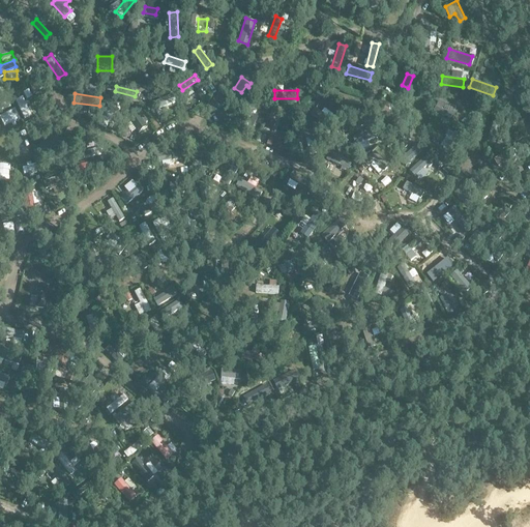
[(238,122),(245,126),(256,108),(248,105),(238,122)]
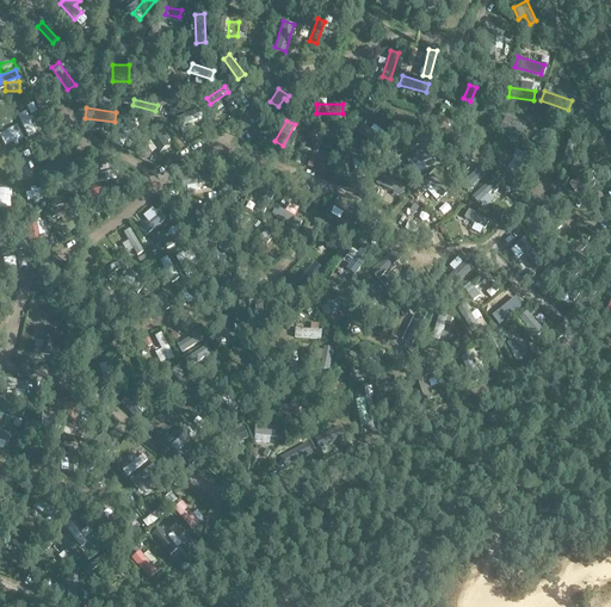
[(503,121),(500,128),(522,136),(525,129),(503,121)]
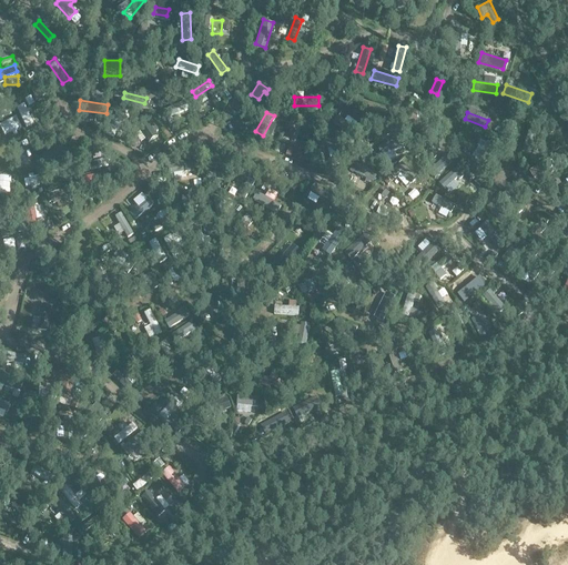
[(354,125),(337,114),(333,120),(350,131),(354,125)]
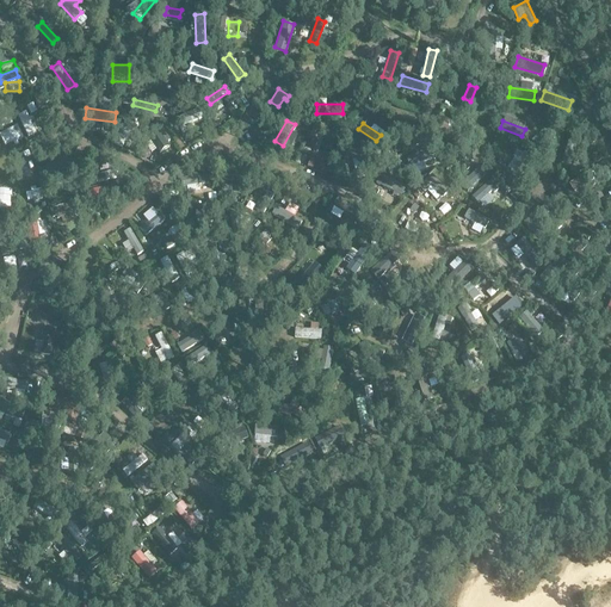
[(148,135),(160,152),(171,144),(166,138),(170,136),(162,125),(148,135)]
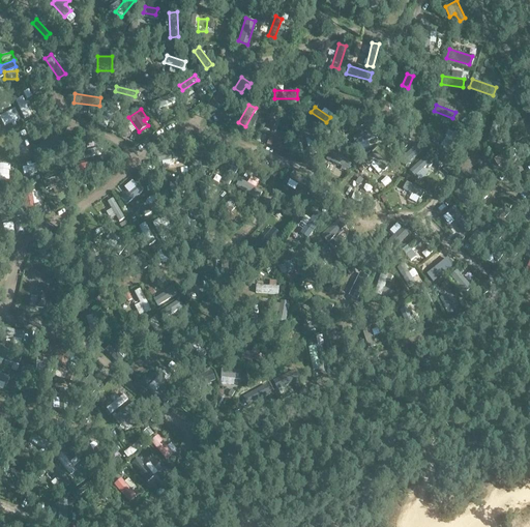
[(341,129),(362,121),(360,116),(339,123),(341,129)]
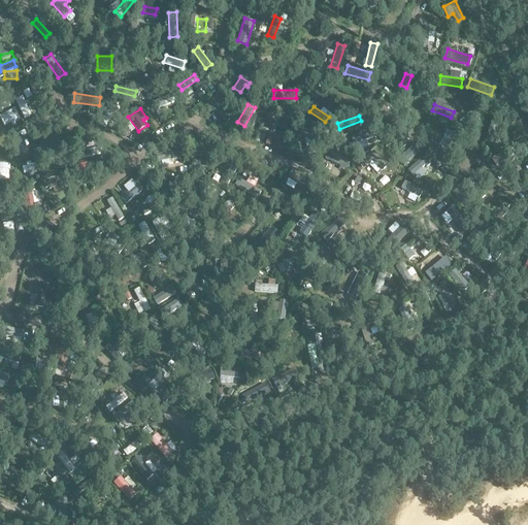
[(492,119),(486,139),(492,141),(499,121),(492,119)]
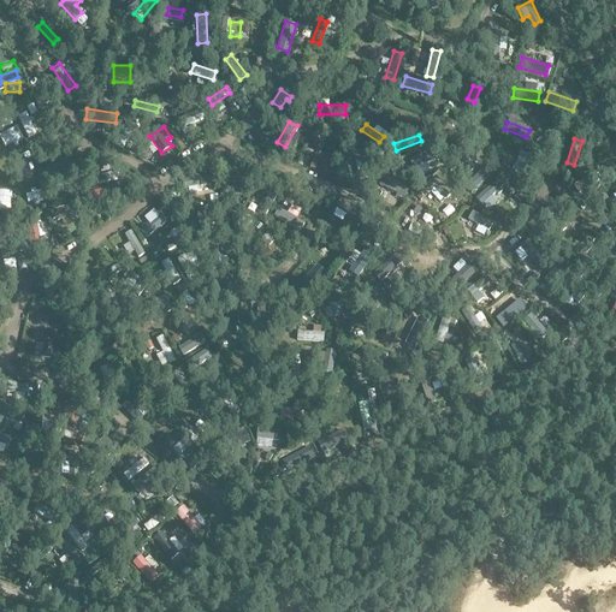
[(409,164),(433,155),(431,148),(407,156),(409,164)]
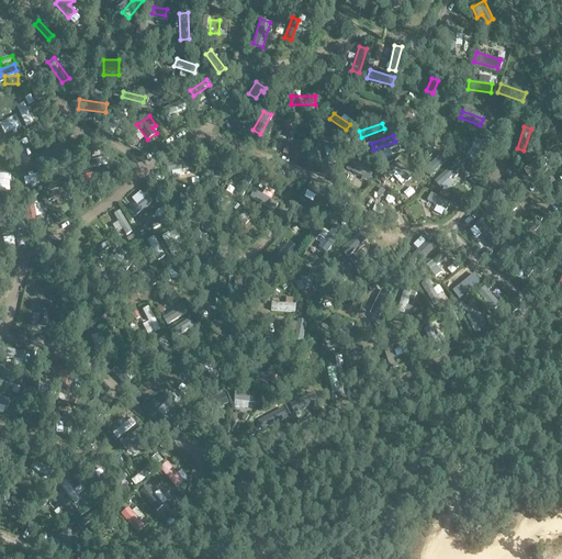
[(487,144),(480,138),(464,161),(471,167),(487,144)]
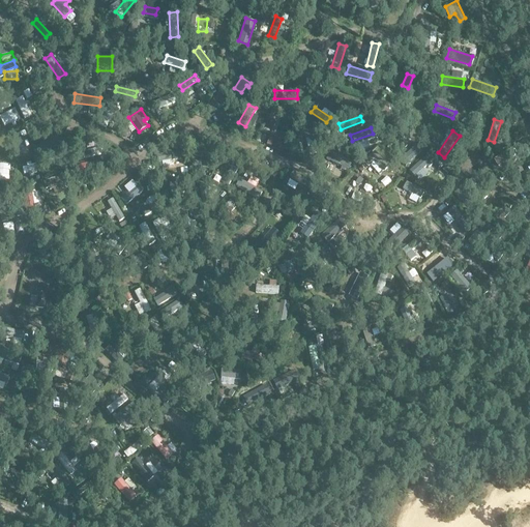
[(317,152),(313,136),(306,138),(311,154),(317,152)]
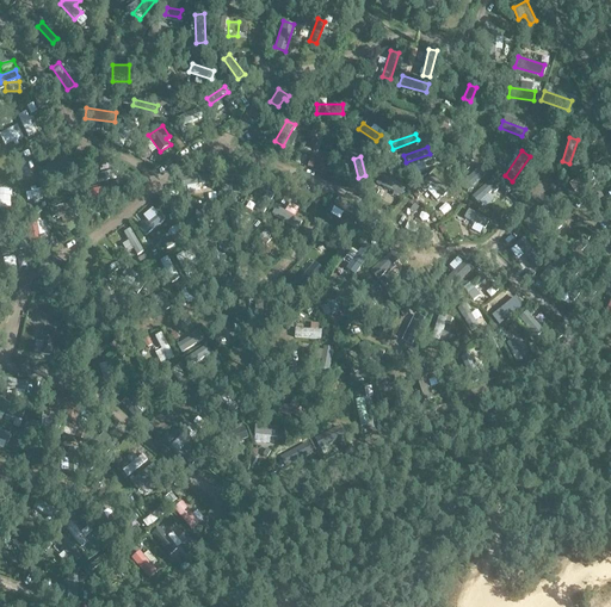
[(477,186),(487,174),(477,167),(469,180),(477,186)]
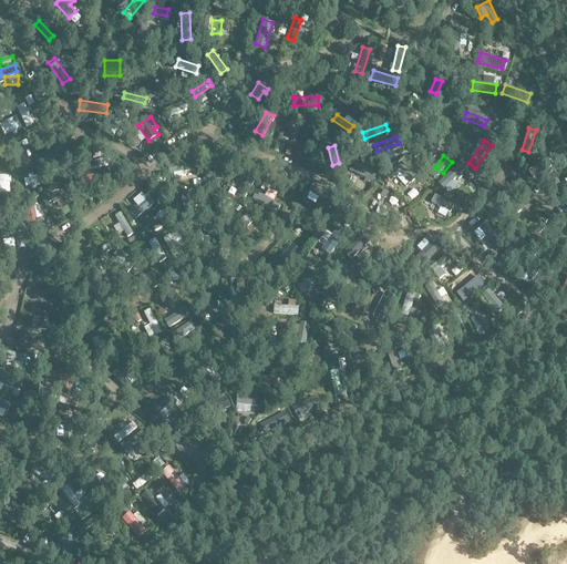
[(191,166),(189,160),(167,163),(168,171),(191,166)]
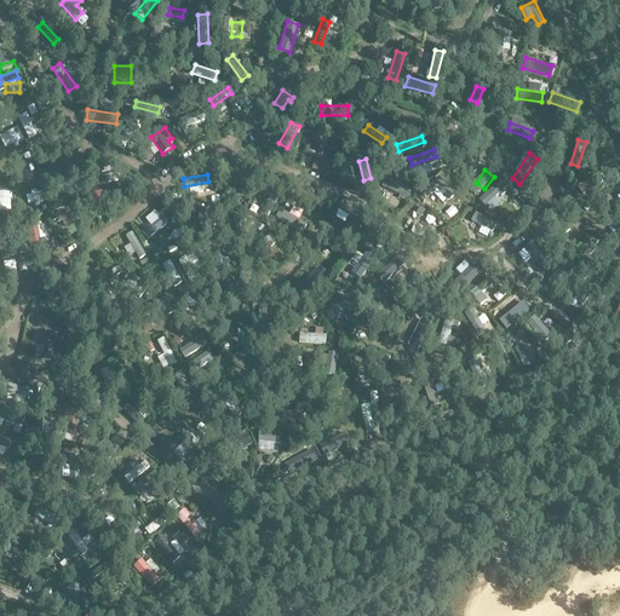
[(454,191),(438,174),(426,186),(431,193),(437,186),(448,197),(454,191)]
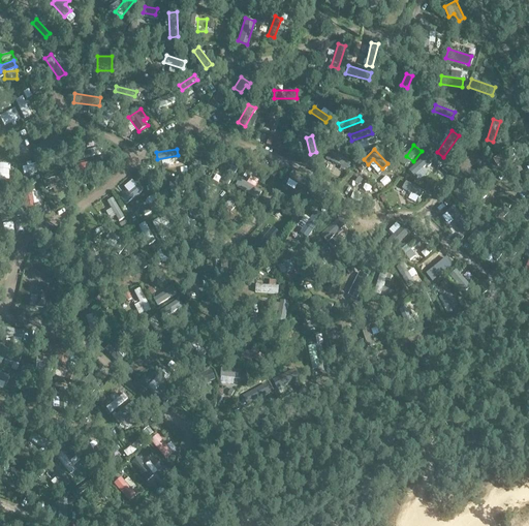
[(329,157),(348,166),(351,160),(332,150),(329,157)]
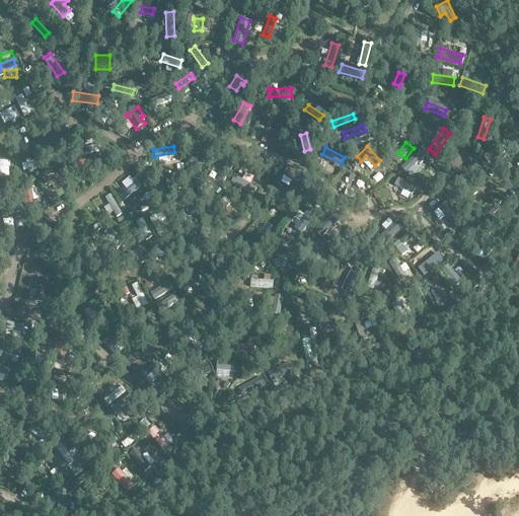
[(204,149),(184,148),(183,156),(203,157),(204,149)]
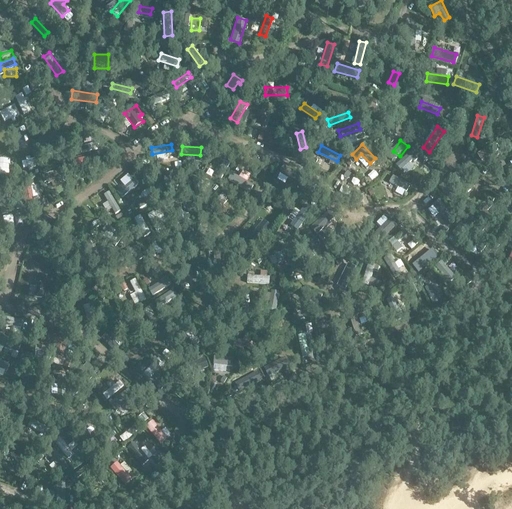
[(409,152),(403,159),(423,176),(429,170),(409,152)]
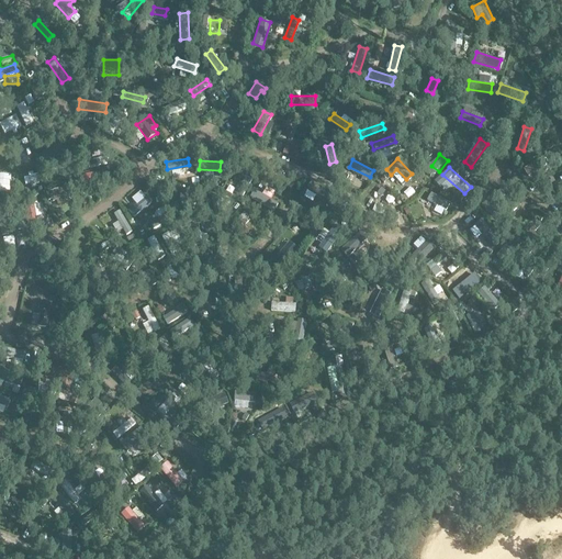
[(109,179),(107,169),(85,174),(86,183),(109,179)]
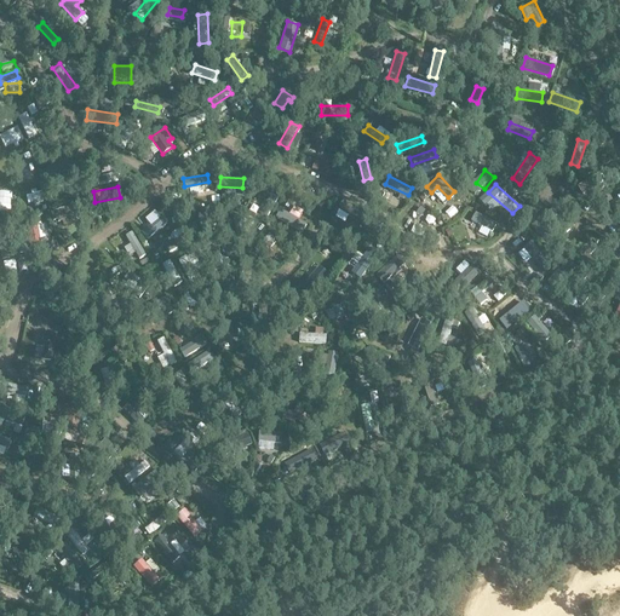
[(343,199),(337,207),(363,223),(369,214),(343,199)]
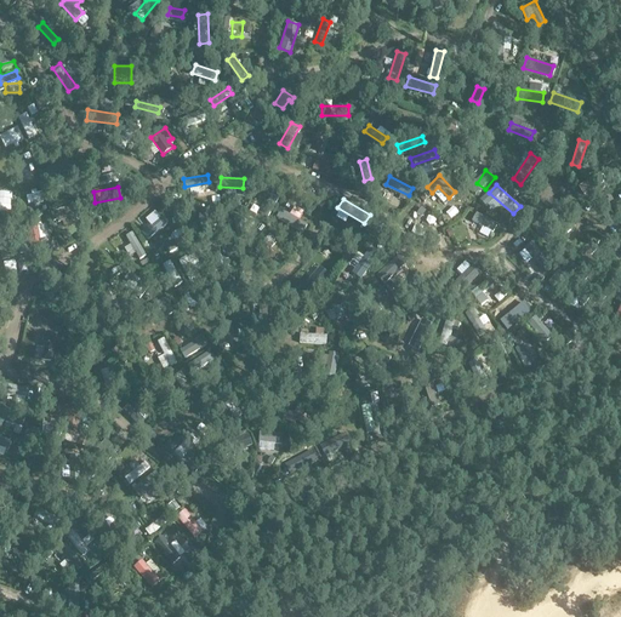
[(79,211),(77,204),(51,211),(53,220),(79,211)]
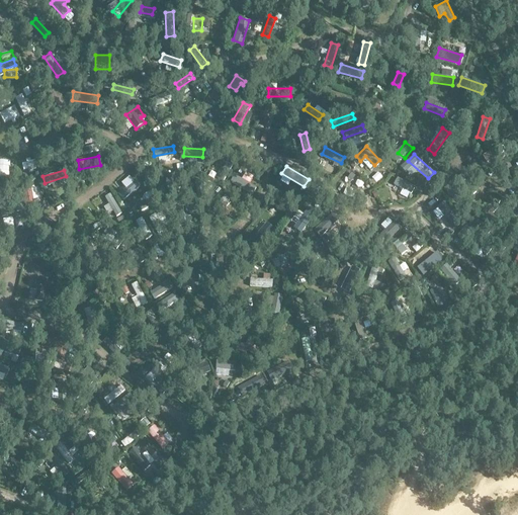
[(145,182),(134,170),(128,174),(141,187),(145,182)]
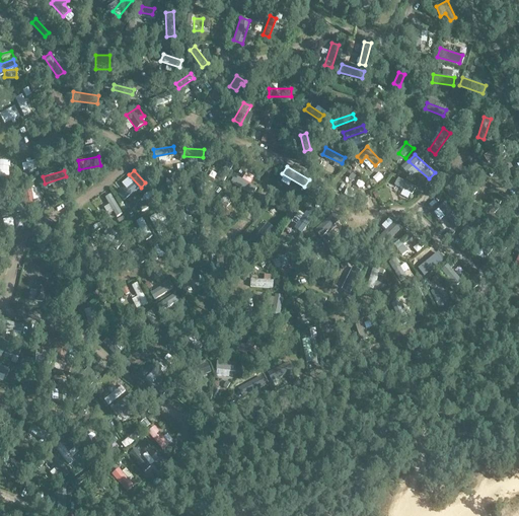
[(183,171),(162,178),(165,189),(187,181),(183,171)]
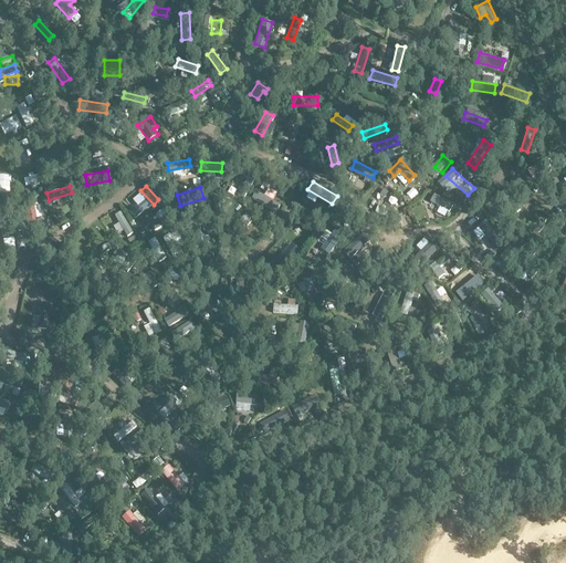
[(431,189),(427,198),(450,211),(454,202),(431,189)]
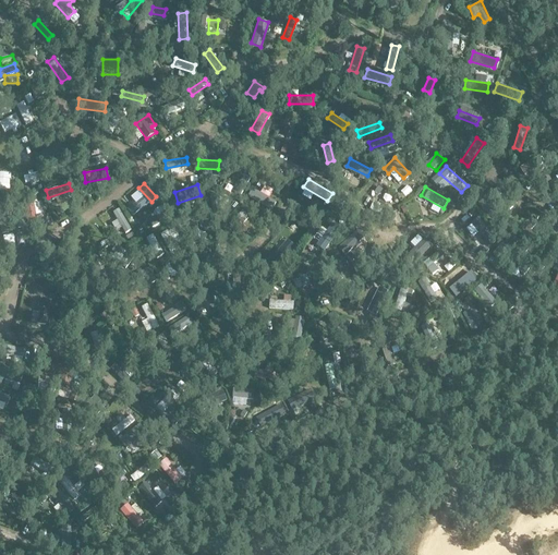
[(509,209),(514,204),(498,186),(493,191),(509,209)]
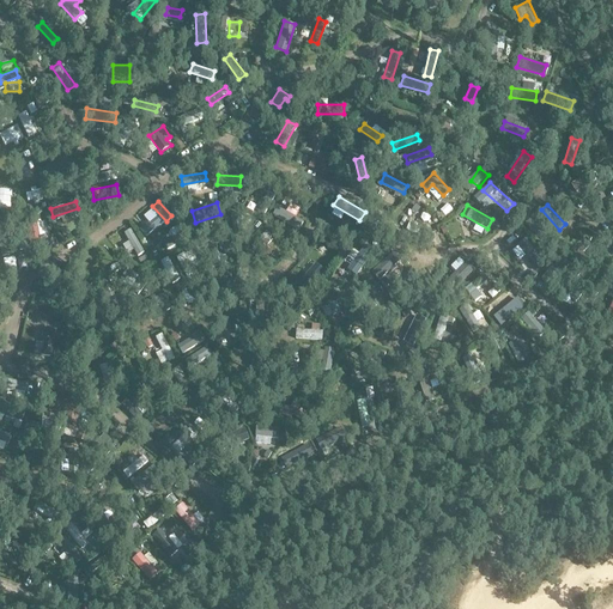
[(277,207),(272,213),(287,227),(292,221),(277,207)]
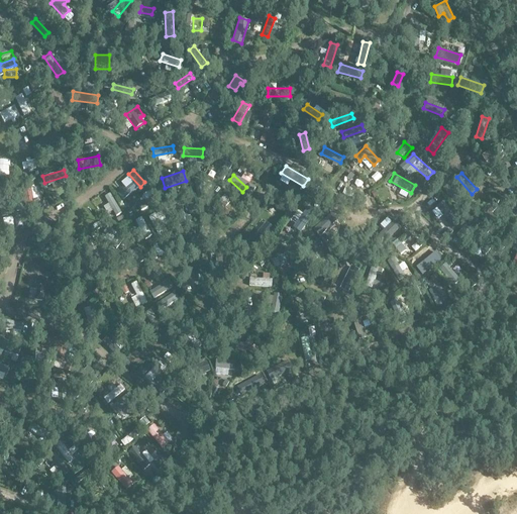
[(202,199),(199,177),(193,178),(196,200),(202,199)]
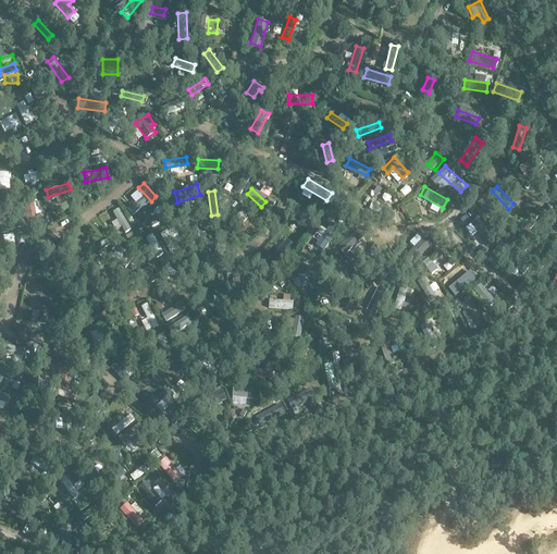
[(305,198),(312,202),(314,196),(307,193),(305,198)]
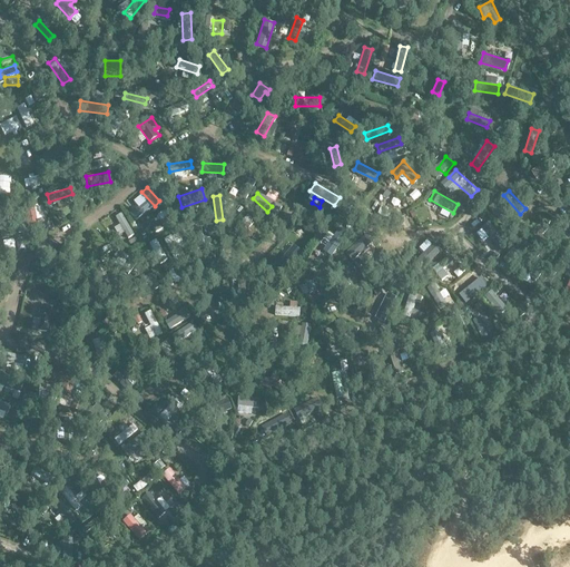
[(38,224),(33,203),(25,205),(29,226),(38,224)]
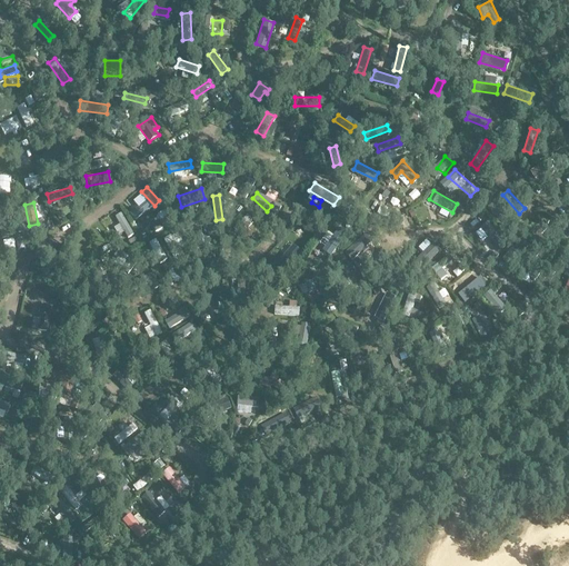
[(142,207),(148,214),(153,209),(148,202),(142,207)]
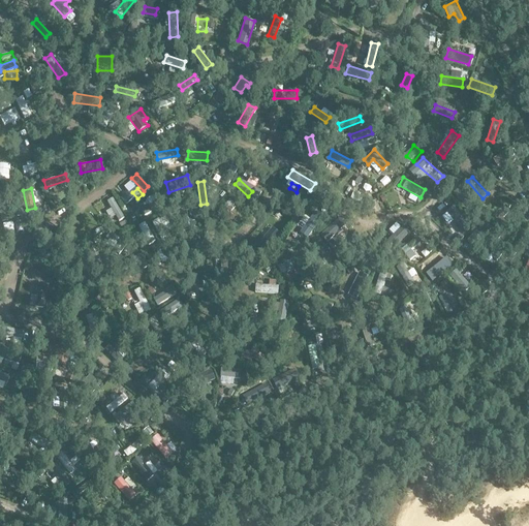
[(119,217),(125,213),(116,197),(110,202),(119,217)]
